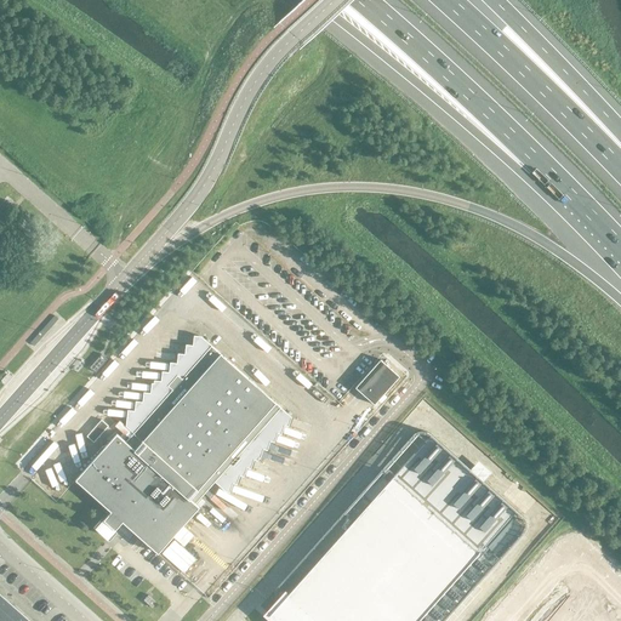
[(294,420),(281,408),(211,346),(200,336),(199,336),(198,346),(191,345),(189,354),(183,353),(182,364),(175,363),(175,372),(166,371),(166,381),(159,381),(159,383),(155,383),(155,393),(148,392),(148,403),(141,402),(140,411),(132,411),(131,426),(136,431),(126,442),(117,433),(75,480),(112,512),(103,520),(104,520),(98,528),(108,537),(115,530),(123,522),(158,553),(200,507),(195,503),(217,480),(231,491),(234,493),(238,484),(241,485),(245,476),(249,477),(251,467),(256,469),(260,460),(262,461),(263,457),(265,459),(268,449),(272,450),(274,442),(279,443),(281,433),(286,434),(289,425),(292,426),(294,420)]
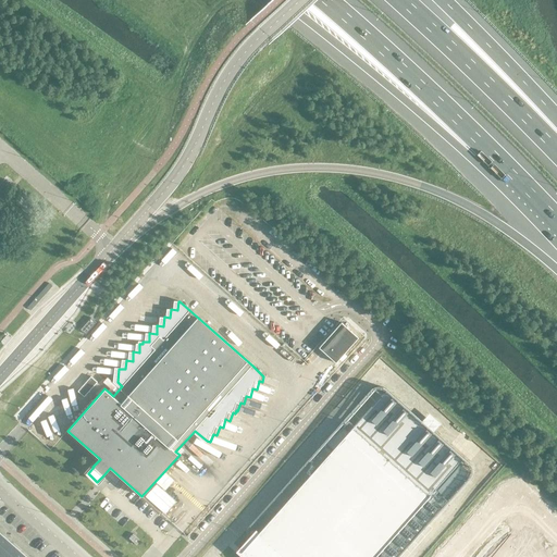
[(81,330),(86,334),(97,322),(91,318),(81,330)]
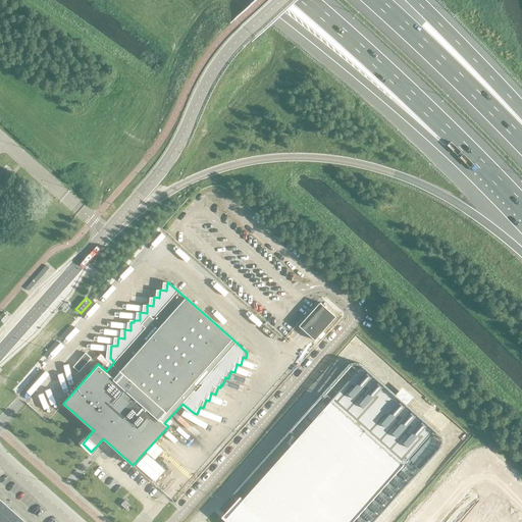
[(320,302),(299,326),(315,341),(335,316),(320,302)]
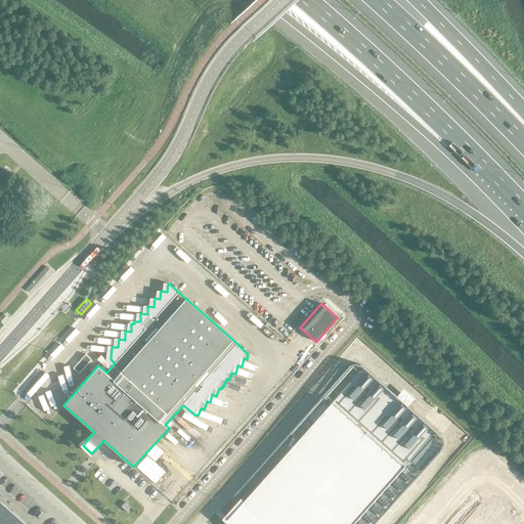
[(86,354),(73,368),(79,374),(92,359),(86,354)]
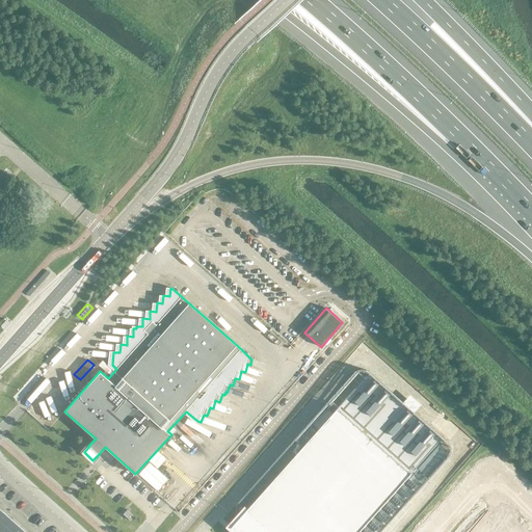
[(338,407),(231,527),(232,528),(232,527),(237,531),(358,531),(411,473),(410,472),(409,473),(338,408),(339,408),(338,407)]
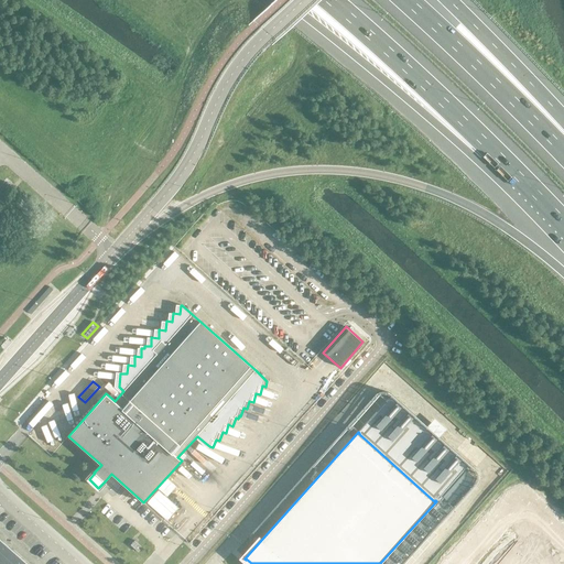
[(506,496),(444,563),(563,563),(563,523),(531,495),(530,494),(529,492),(528,492),(527,491),(525,491),(524,490),(523,490),(522,490),(521,489),(520,489),(519,489),(518,489),(517,489),(516,490),(514,490),(513,490),(511,491),(510,491),(509,492),(508,492),(508,494),(507,495),(506,496)]
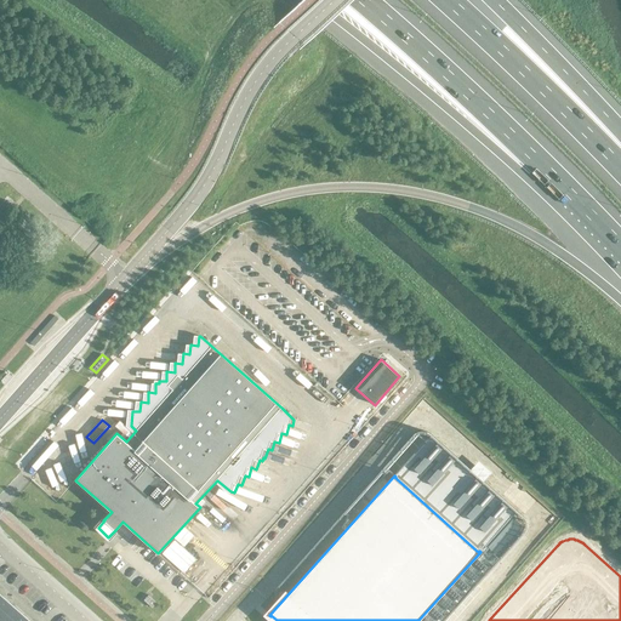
[(0,620),(29,620),(0,594),(0,620)]
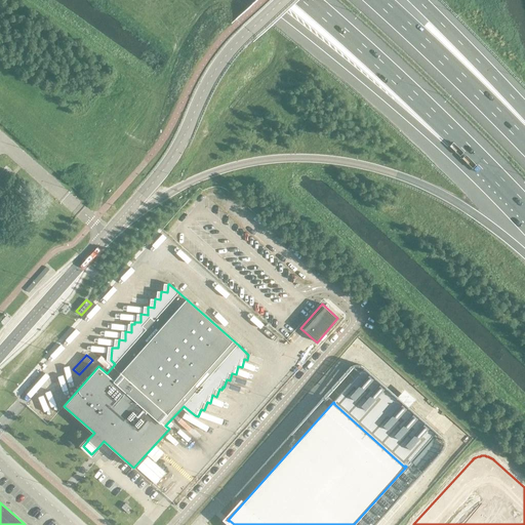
[(129,514),(133,510),(128,506),(126,502),(121,508),(126,512),(129,514)]
